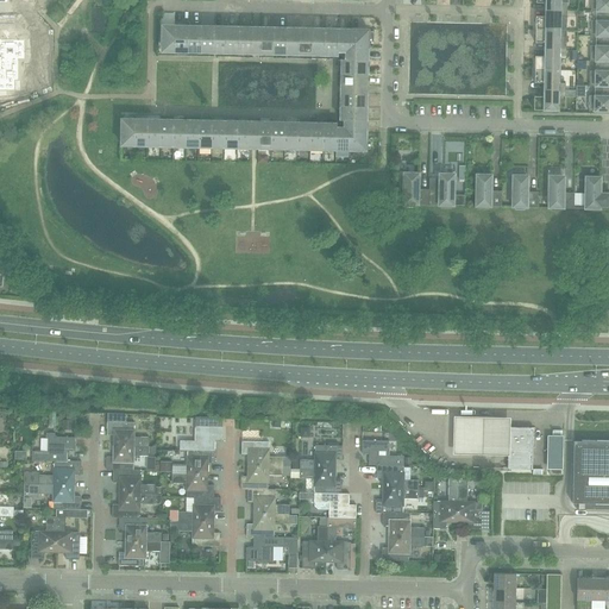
[(535,0),(535,2),(547,4),(547,10),(567,11),(566,0),(535,0)]
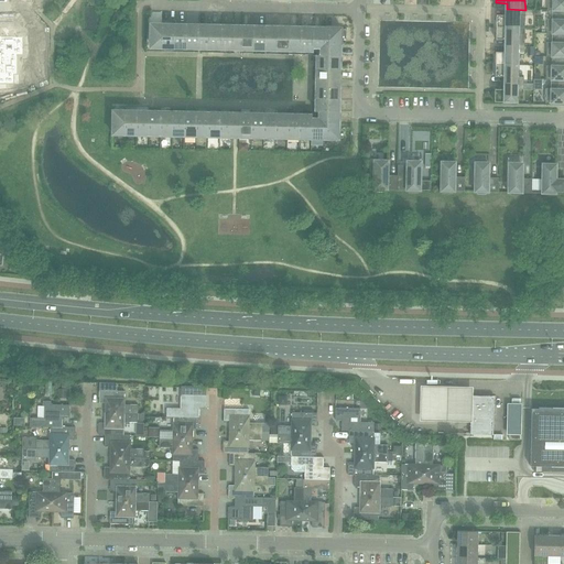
[(563,0),(546,0),(546,10),(552,11),(552,10),(563,10),(563,0)]
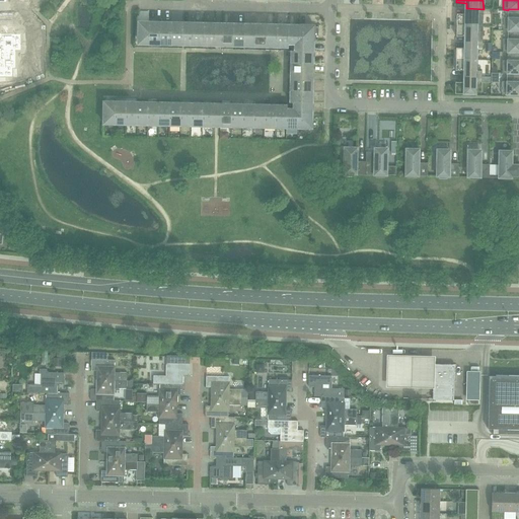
[(484,9),(466,8),(466,14),(456,14),(456,25),(477,25),(483,25),(484,9)]
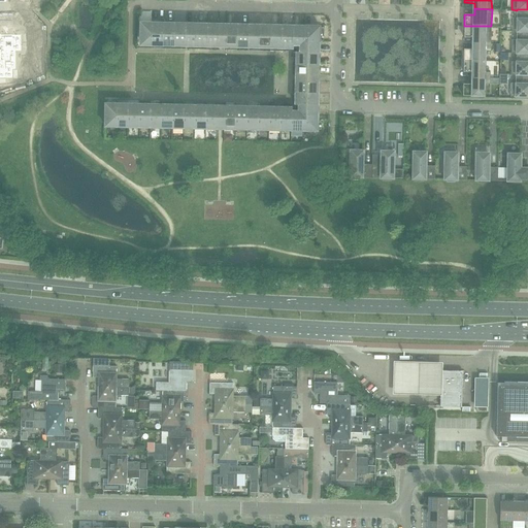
[(527,9),(517,9),(517,10),(517,19),(512,19),(512,31),(517,32),(517,31),(527,31),(527,9)]
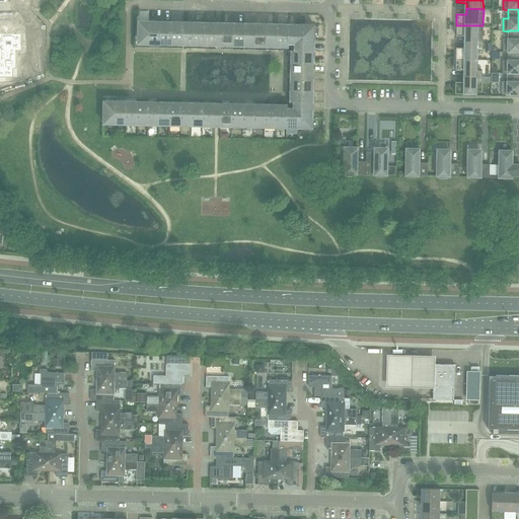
[(138,21),(138,41),(149,41),(149,22),(138,21)]
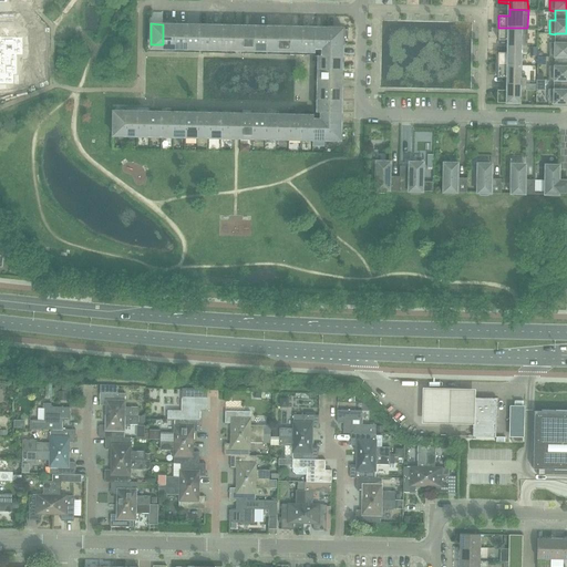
[(175,24),(163,24),(163,44),(175,44),(175,24)]
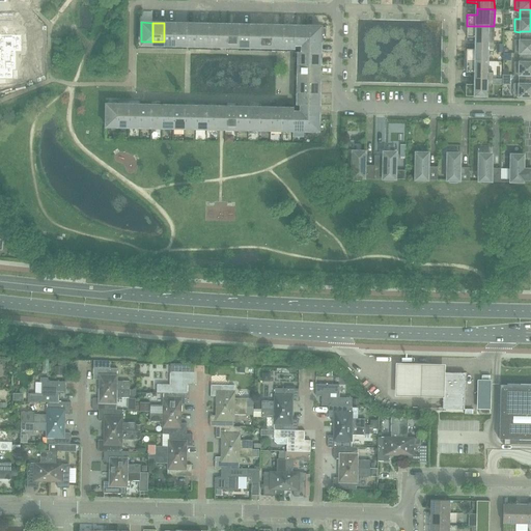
[(175,23),(164,23),(164,42),(175,42),(175,23)]
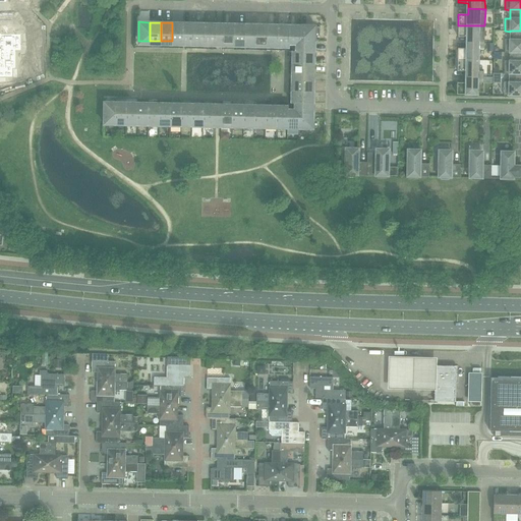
[(183,22),(172,22),(172,41),(182,42),(183,22)]
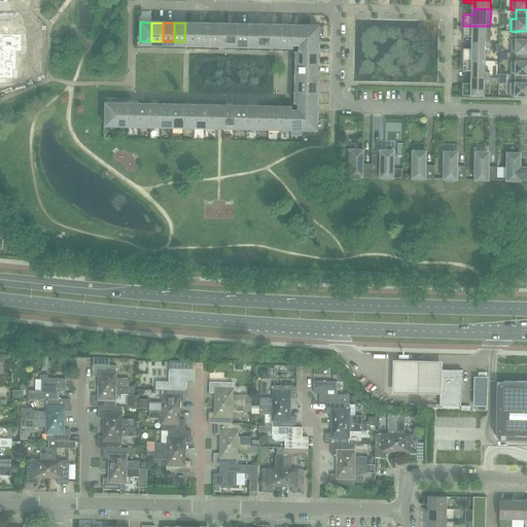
[(197,23),(185,23),(184,42),(196,42),(197,23)]
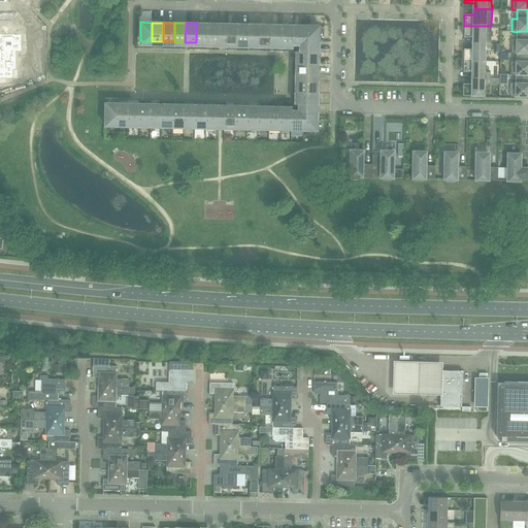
[(207,24),(197,23),(196,42),(207,42),(207,24)]
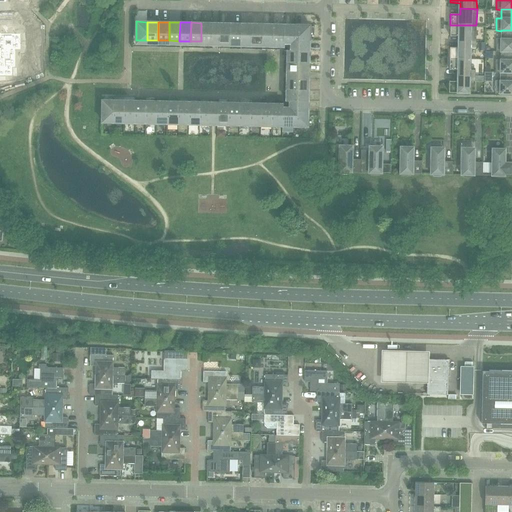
[(213,23),(201,23),(201,41),(212,41),(213,23)]
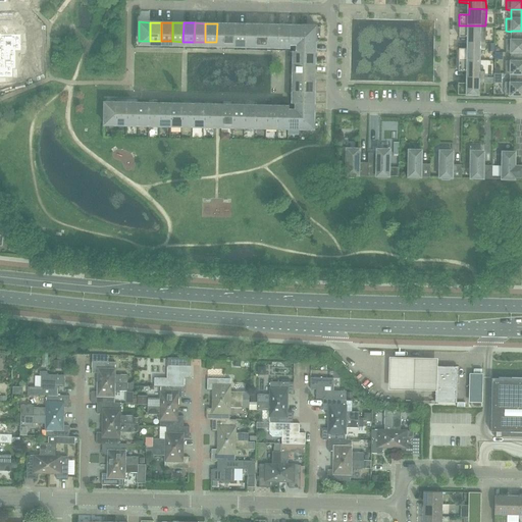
[(235,23),(223,23),(223,42),(235,43),(235,23)]
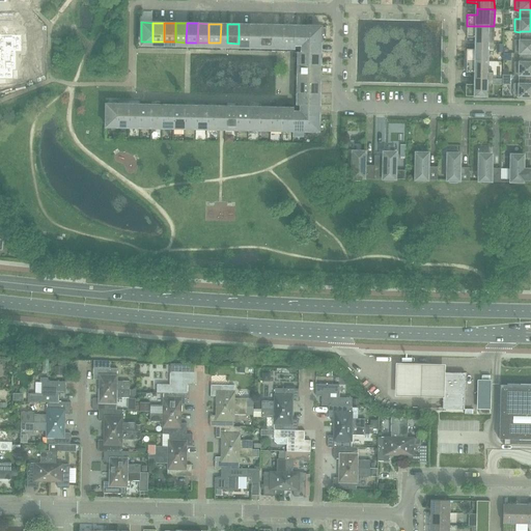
[(250,25),(239,24),(239,44),(250,44),(250,25)]
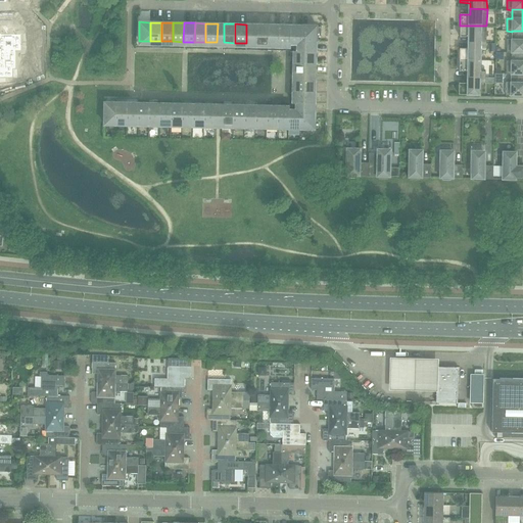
[(257,25),(246,25),(246,43),(256,43),(257,25)]
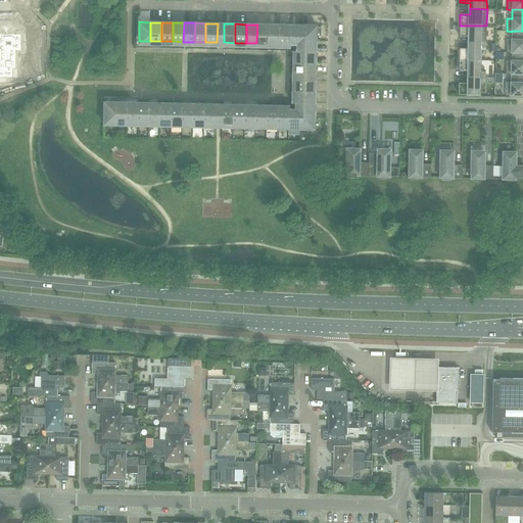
[(269,25),(257,25),(256,43),(268,43),(269,25)]
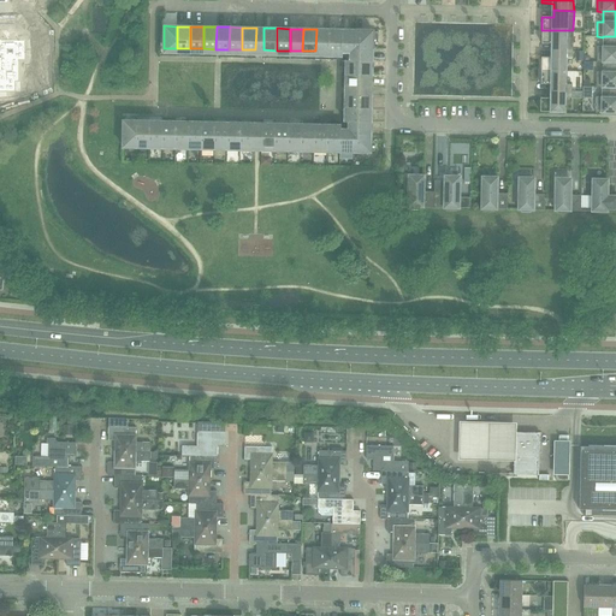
[(329,29),(317,29),(315,51),(329,52),(329,29)]
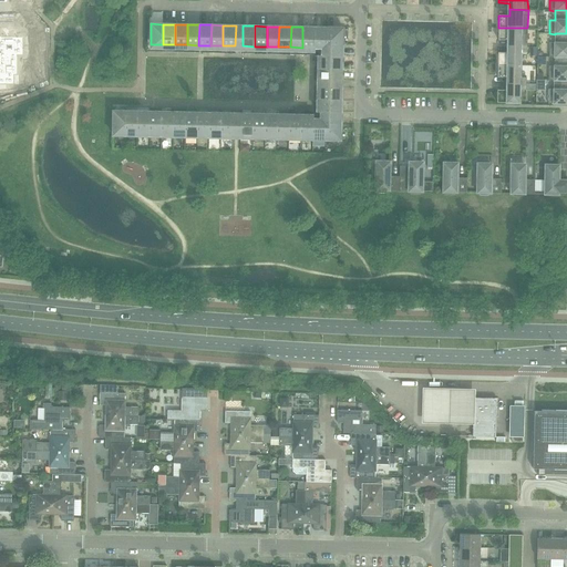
[(315,27),(302,27),(302,48),(315,48),(315,27)]
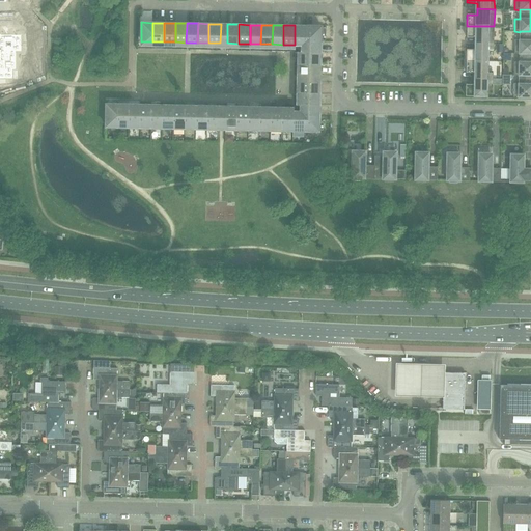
[(306,26),(295,25),(295,45),(302,45),(306,42),(306,26)]
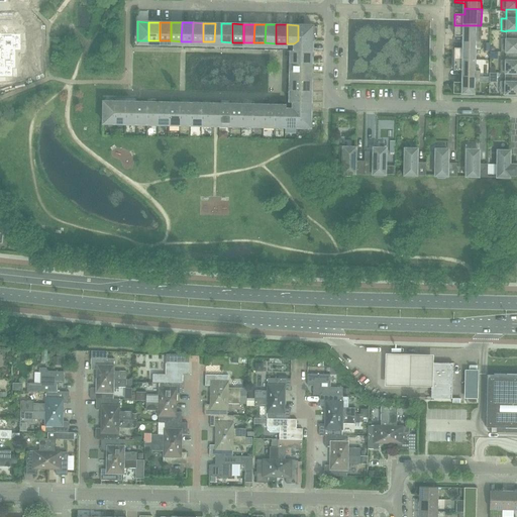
[(313,25),(298,25),(298,40),(312,40),(313,25)]
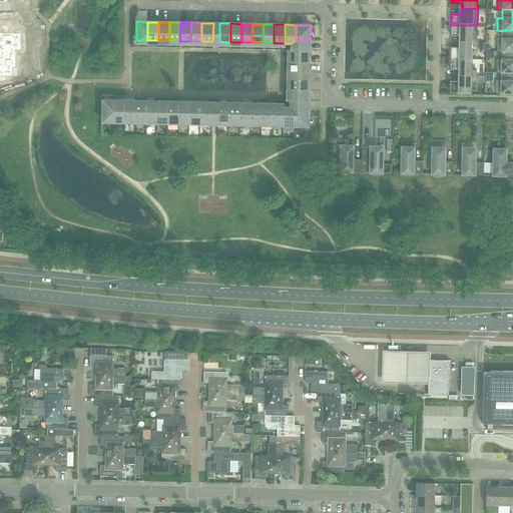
[(472,25),(451,25),(451,36),(460,36),(460,42),(477,42),(477,25),(472,25)]
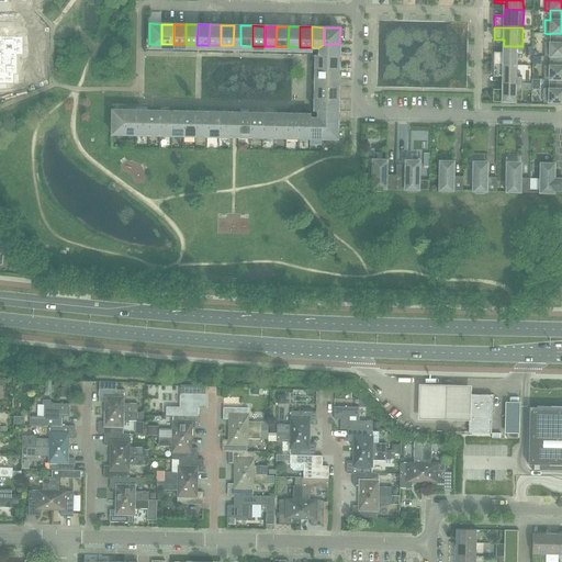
[(561,33),(550,33),(550,34),(550,43),(544,43),(544,56),(549,56),(561,56),(561,33)]
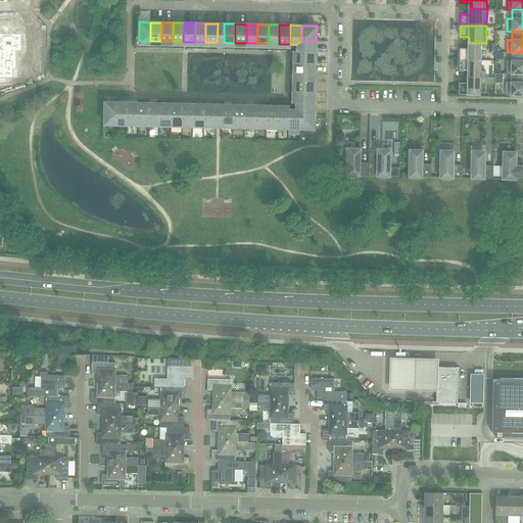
[(1,34),(0,33),(0,77),(12,78),(12,68),(15,68),(15,51),(20,51),(20,34),(1,34)]
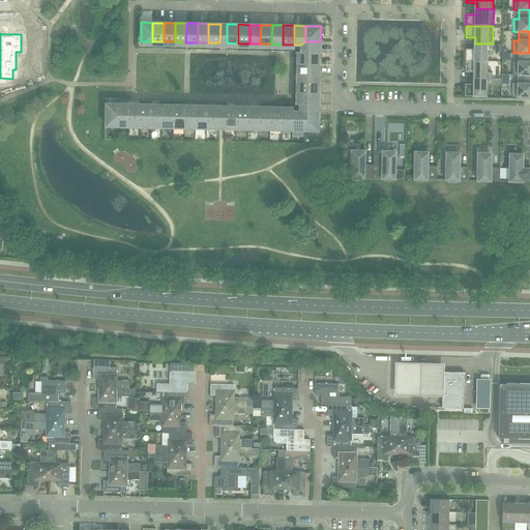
[(320,41),(305,41),(301,45),(301,52),(320,53),(320,41)]
